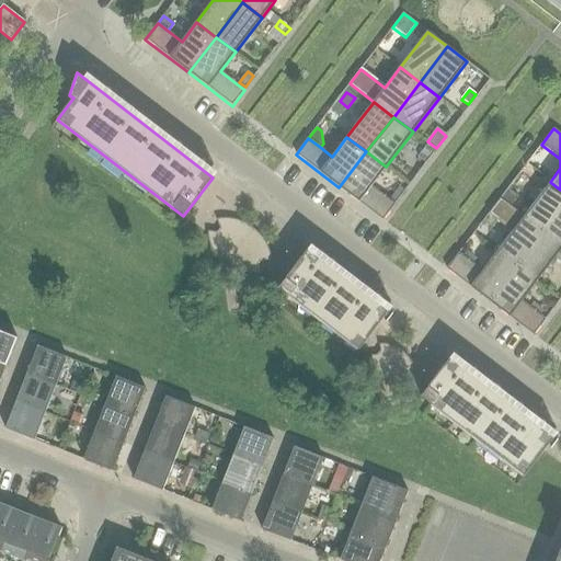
[(427,145),(418,158),(425,163),(434,150),(427,145)]
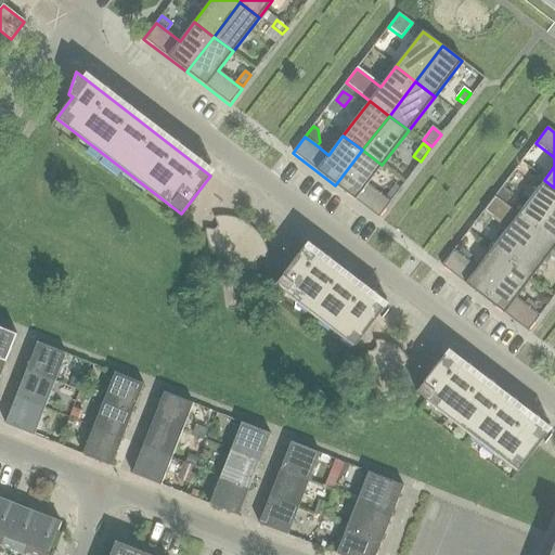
[(378,218),(391,203),(368,184),(382,165),(362,150),(335,185),(378,218)]
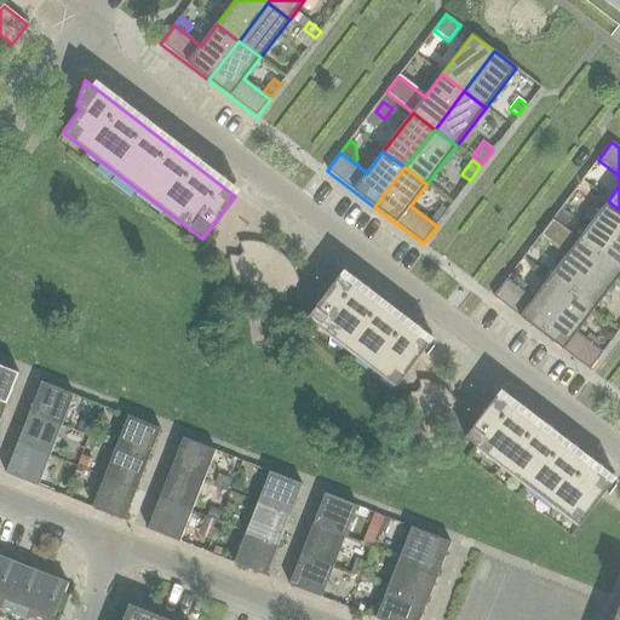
[(579,240),(601,257),(619,230),(619,210),(608,201),(579,240)]
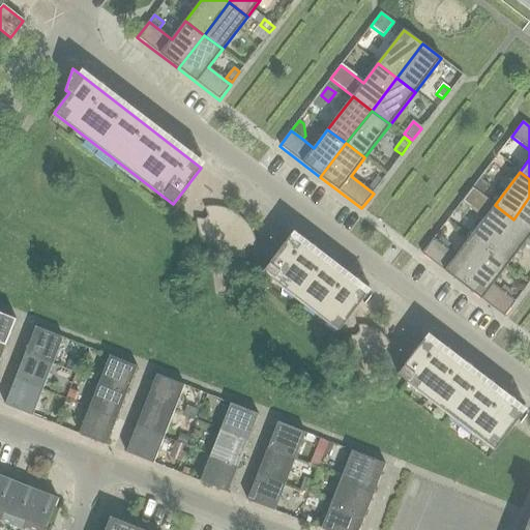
[(381,180),(377,177),(369,187),(373,190),(381,180)]
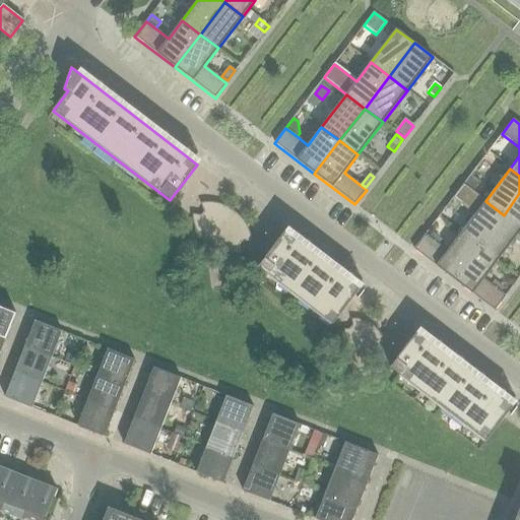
[(470,176),(465,184),(474,190),(479,182),(470,176)]
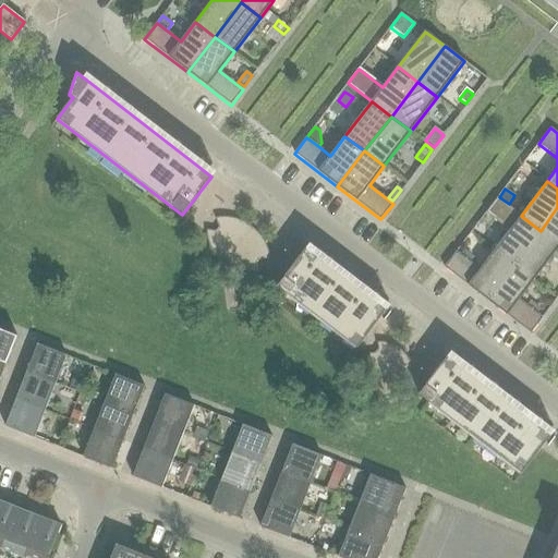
[(495,251),(514,265),(541,231),(521,216),(497,197),(486,213),(510,230),(495,251)]
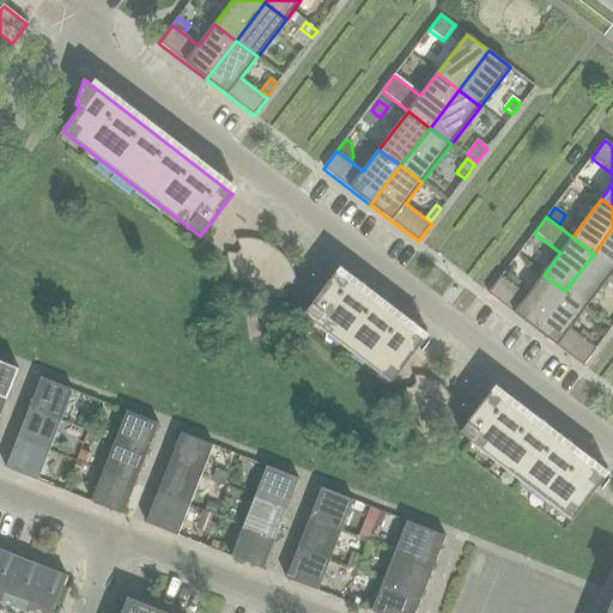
[(612,228),(594,254),(612,267),(612,228)]
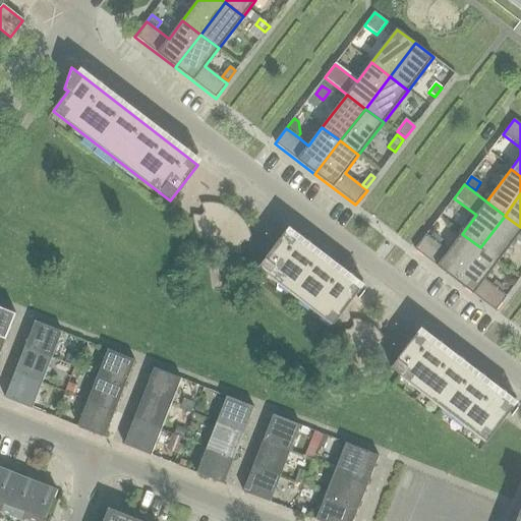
[(192,215),(192,218),(193,221),(193,223),(194,226),(195,229),(196,231),(198,234),(199,236),(201,238),(205,241),(207,243),(210,245),(214,248),(217,250),(220,251),(223,252),(227,253),(230,254),(233,254),(236,254),(239,253),(242,252),(239,245),(242,241),(250,242),(250,239),(250,236),(249,233),(248,230),(247,227),(245,224),(243,221),(241,219),(234,212),(226,207),(223,206),(220,205),(217,204),(214,203),(211,203),(208,203),(204,204),(200,205),(205,212),(201,216),(192,215)]
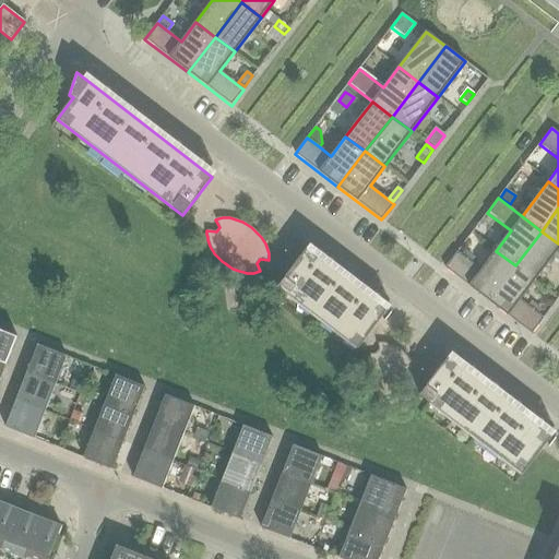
[(515,265),(535,281),(558,248),(558,244),(542,232),(515,265)]
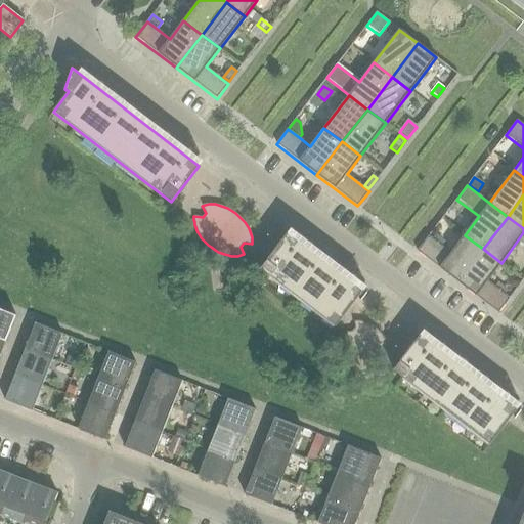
[(362,291),(288,233),(260,269),(335,326),(362,291)]
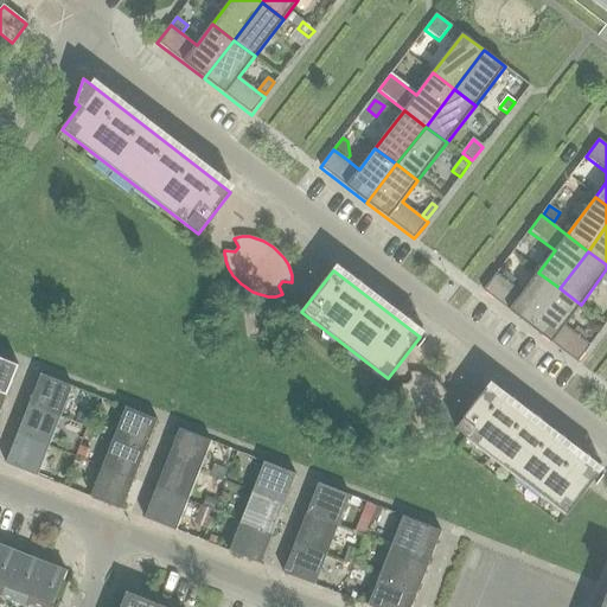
[(522,293),(496,274),(483,292),(530,327),(560,288),(538,273),(522,293)]
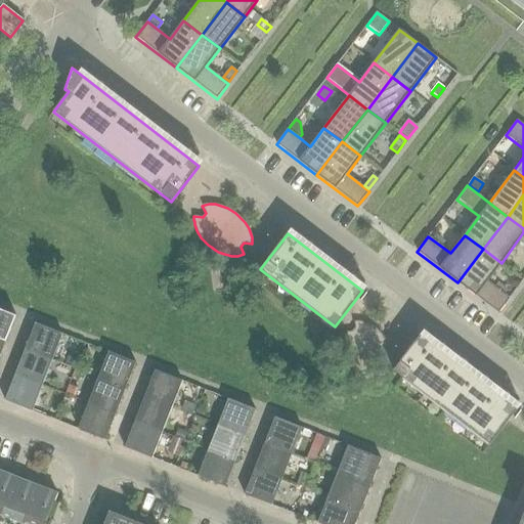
[(457,282),(498,313),(510,298),(487,281),(501,263),(483,249),(457,282)]
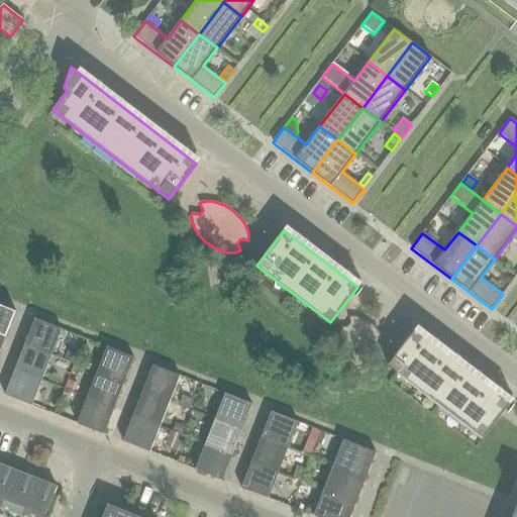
[(0,305),(0,335),(5,338),(15,312),(0,305)]
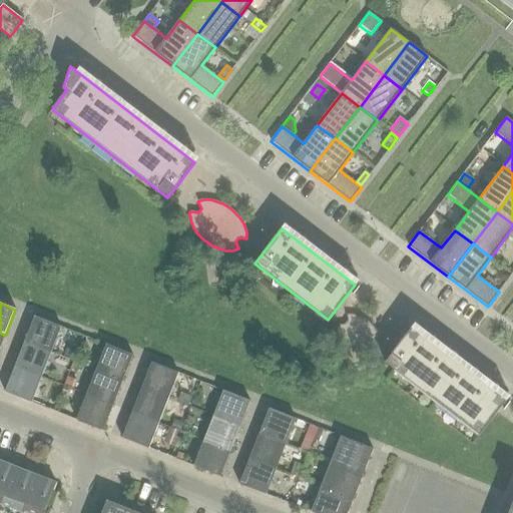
[(338,325),(339,329),(340,332),(341,334),(343,337),(345,339),(347,341),(349,343),(351,345),(354,347),(356,348),(359,349),(362,350),(365,350),(368,350),(371,350),(370,345),(373,340),(379,340),(378,337),(377,334),(376,332),(374,329),(373,327),(371,324),(368,322),(366,320),(364,319),(361,317),(358,316),(355,316),(352,315),(349,315),(346,315),(347,321),(344,325),(338,325)]
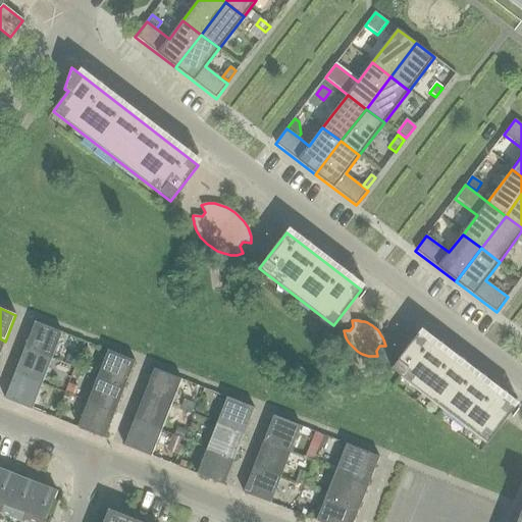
[(35,322),(24,348),(52,358),(62,332),(35,322)]
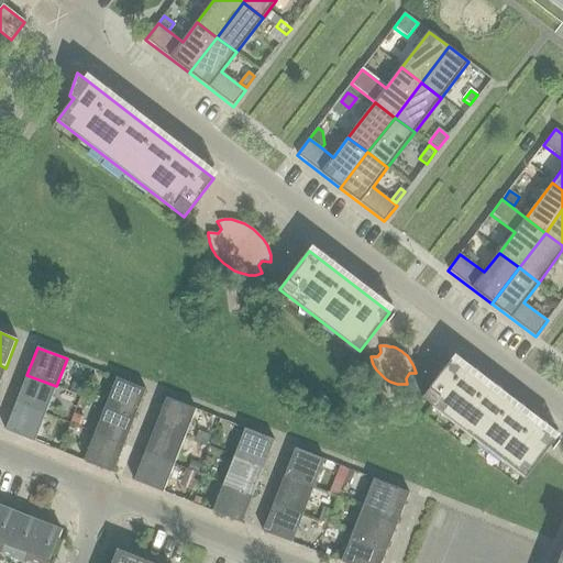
[(555,439),(451,360),(421,398),(526,477),(555,439)]
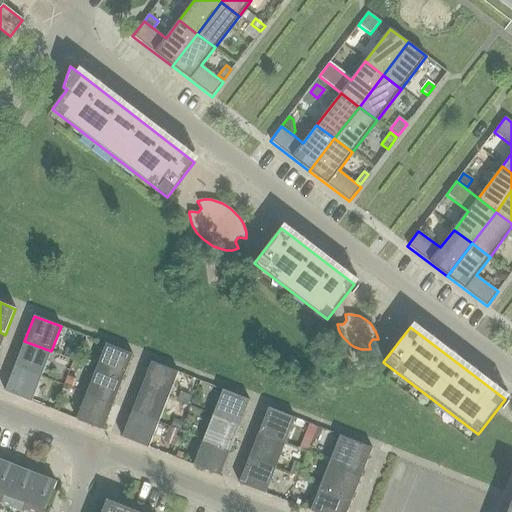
[(51,351),(24,341),(15,366),(41,376),(51,351)]
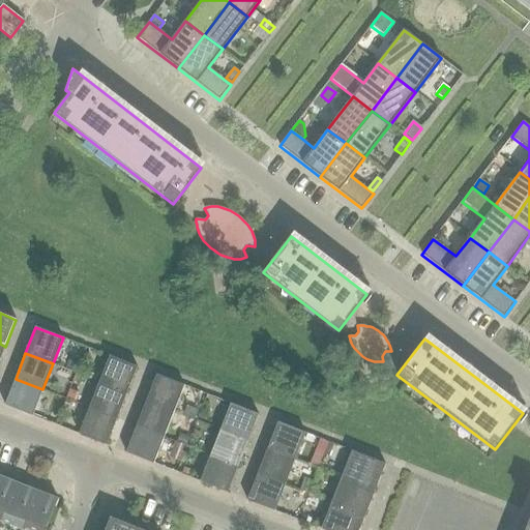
[(110,356),(98,383),(126,394),(137,367),(110,356)]
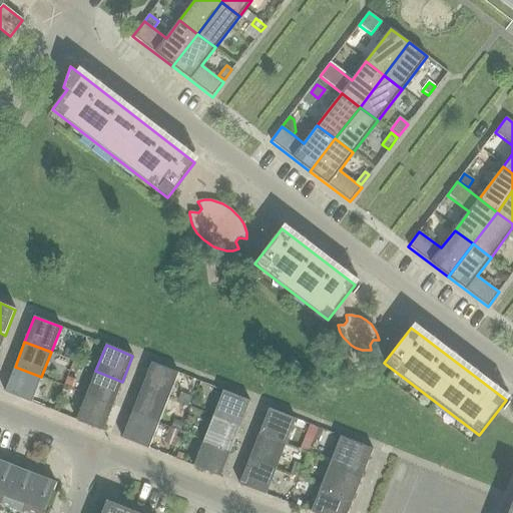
[(68,351),(65,358),(71,360),(73,353),(68,351)]
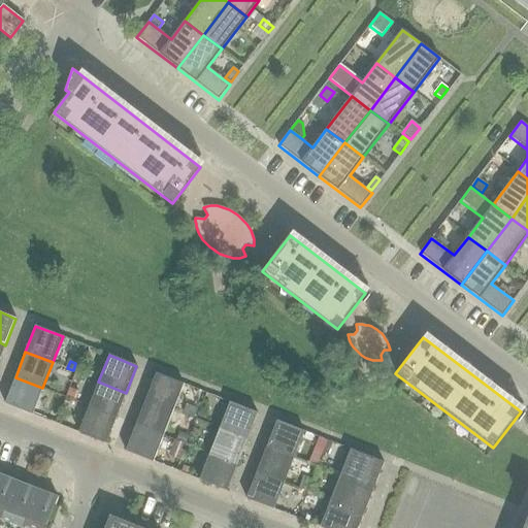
[(145,399),(173,410),(184,384),(156,373),(145,399)]
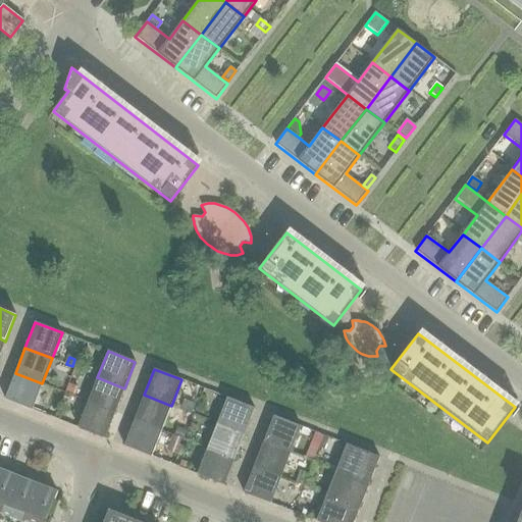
[(4,400),(32,410),(42,383),(15,373),(4,400)]
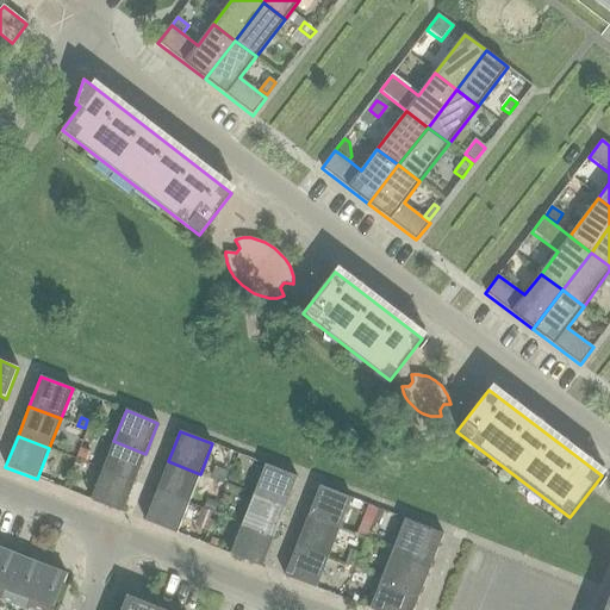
[(145,454),(113,441),(103,471),(134,484),(145,454)]
